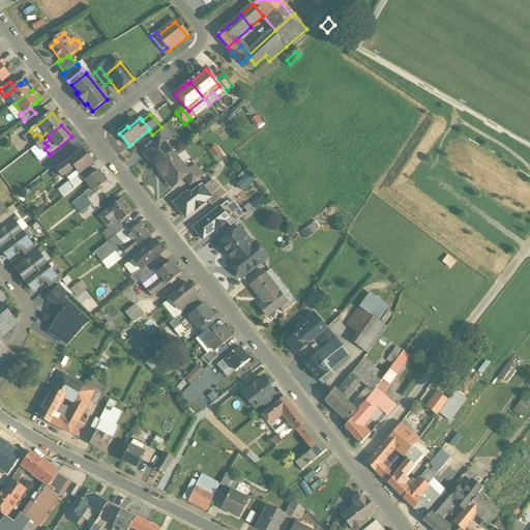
[(163,126),(151,136),(156,142),(168,133),(163,126)]
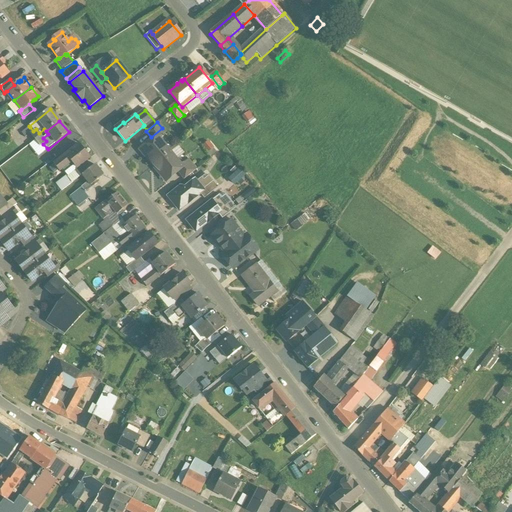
[(33,131),(30,127),(22,134),(25,138),(30,134),(33,131)]
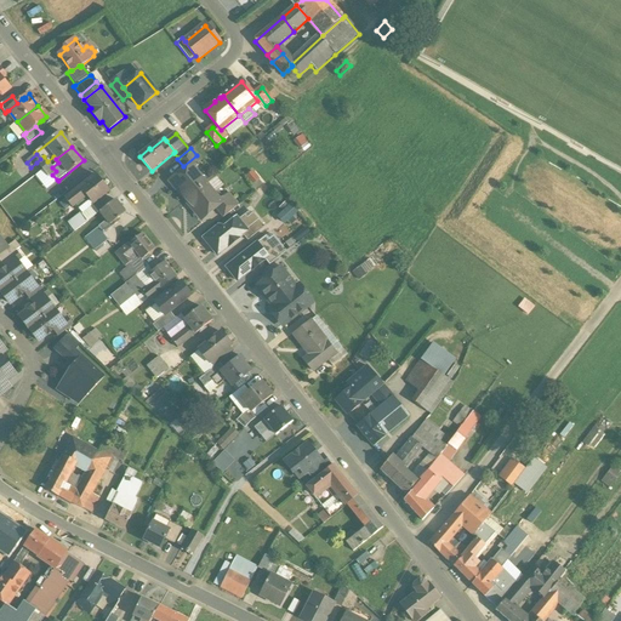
[(40,159),(36,163),(43,170),(50,164),(47,161),(44,157),(40,159)]
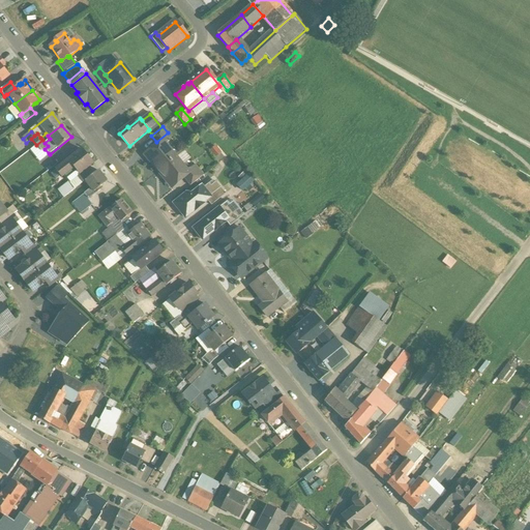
[(42,140),(36,145),(40,151),(41,151),(45,149),(48,146),(45,143),(42,140)]
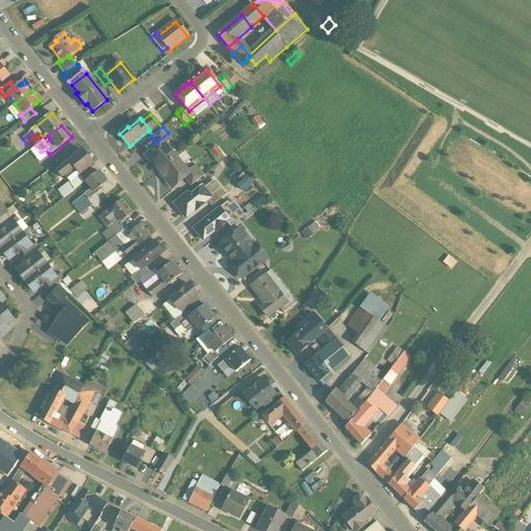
[(176,158),(163,142),(146,156),(159,171),(176,158)]
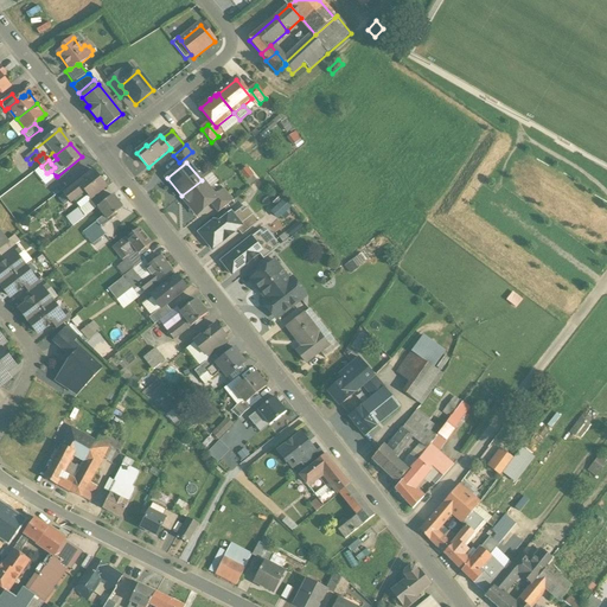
[(51,171),(48,173),(46,173),(42,178),(45,183),(56,176),(51,171)]
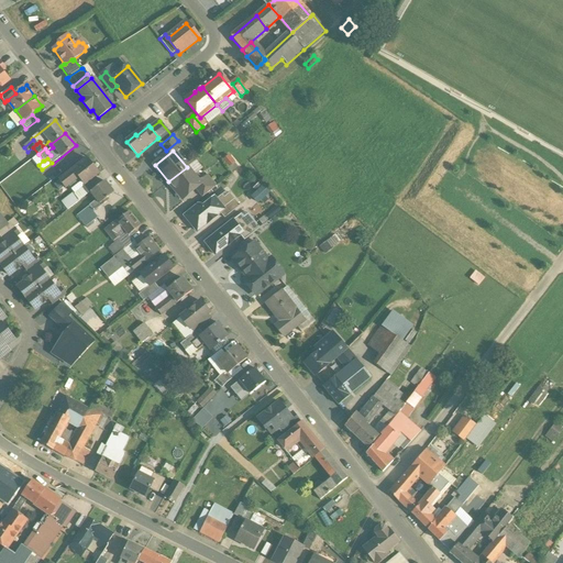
[(86,159),(62,179),(67,185),(68,187),(79,178),(86,187),(90,185),(88,181),(98,174),(91,166),(91,164),(89,162),(88,162),(86,159)]
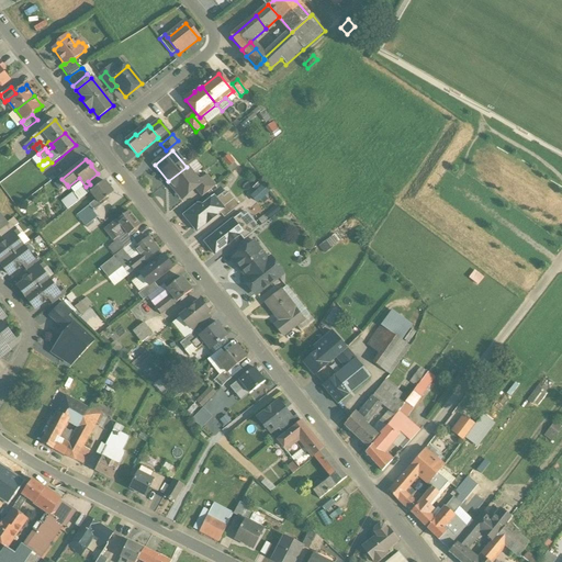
[(187,167),(168,181),(182,198),(200,183),(187,167)]
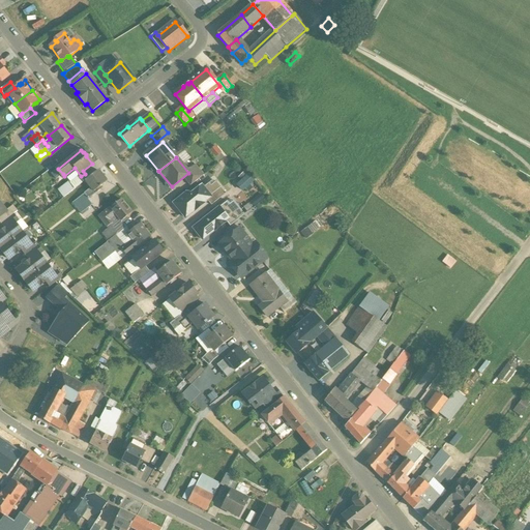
[(63,174),(58,169),(52,174),(56,180),(63,174)]
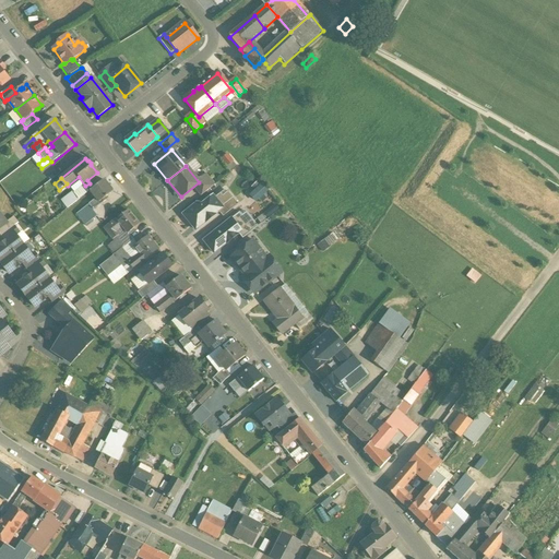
[(210,179),(198,189),(203,195),(214,186),(210,179)]
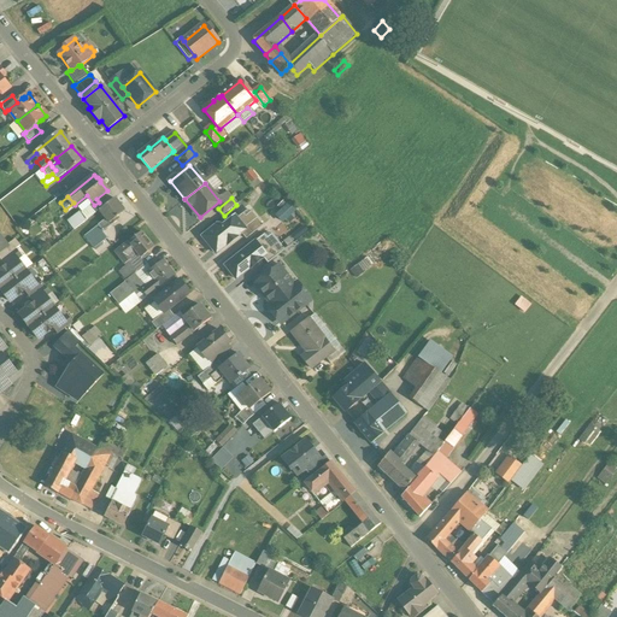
[(115,199),(99,211),(106,219),(98,225),(103,231),(110,225),(111,227),(118,221),(117,218),(124,212),(115,199)]
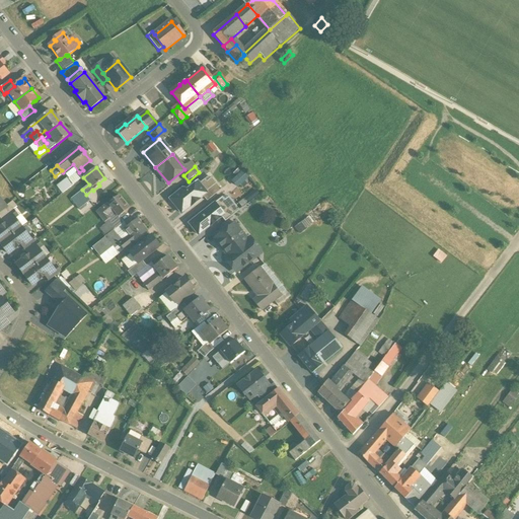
[(238,184),(249,174),(244,168),(233,178),(238,184)]
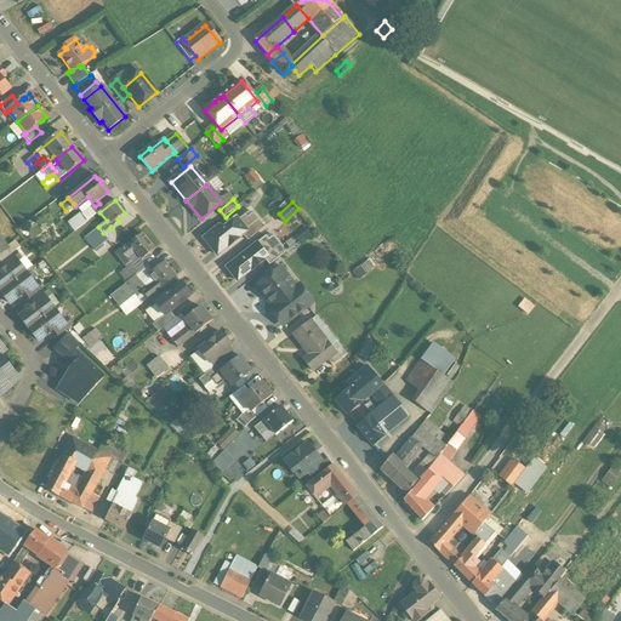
[(246,218),(244,216),(238,221),(246,231),(258,221),(252,214),(246,218)]
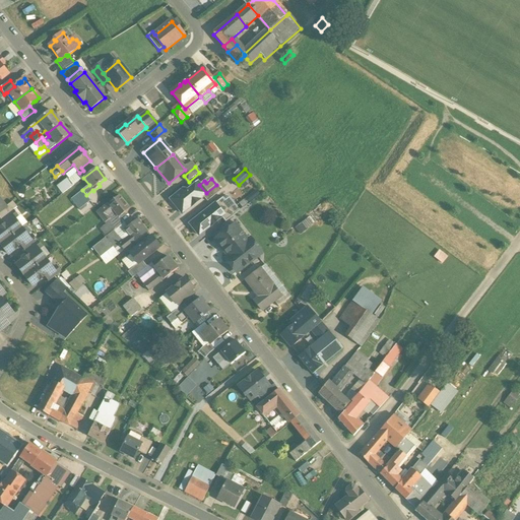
[(73,180),(64,186),(67,190),(76,184),(73,180)]
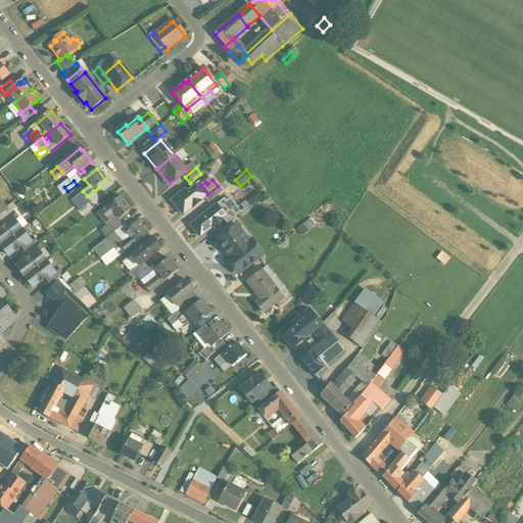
[(186,191),(184,191),(171,201),(183,216),(190,209),(189,208),(203,197),(207,194),(200,186),(199,184),(188,192),(186,191)]
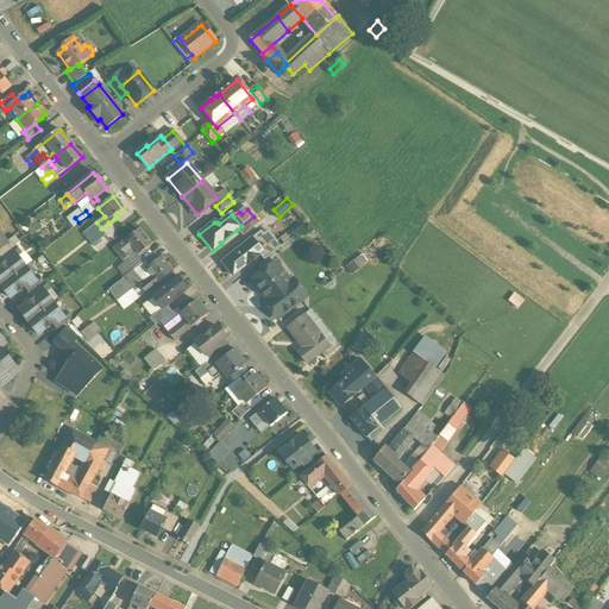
[(242,226),(237,230),(243,237),(259,223),(253,217),(242,226)]
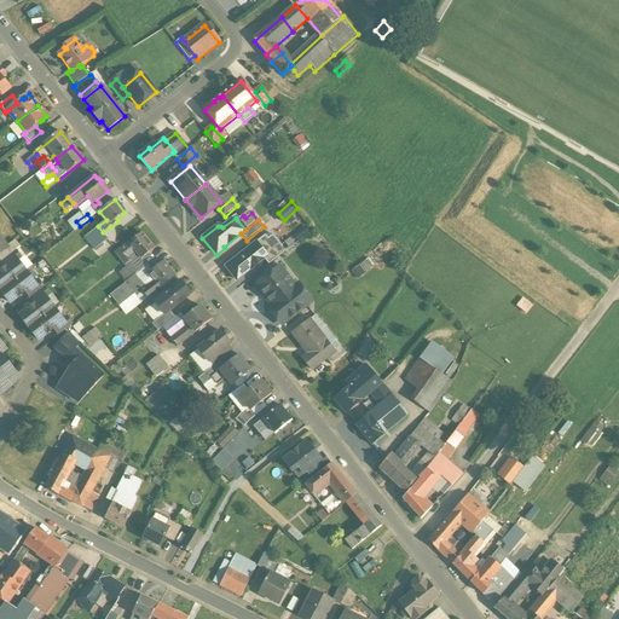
[(103,232),(98,226),(88,235),(93,241),(103,232)]
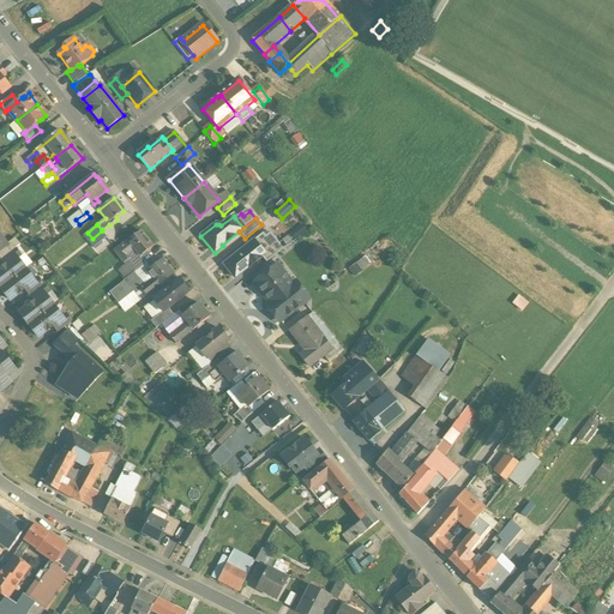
[(92,239),(89,241),(95,247),(107,238),(102,230),(92,239)]
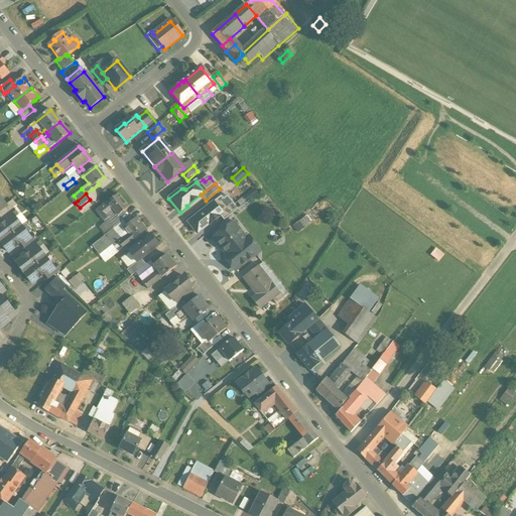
[(128,208),(118,195),(97,211),(104,221),(108,218),(106,215),(112,210),(117,217),(128,208)]
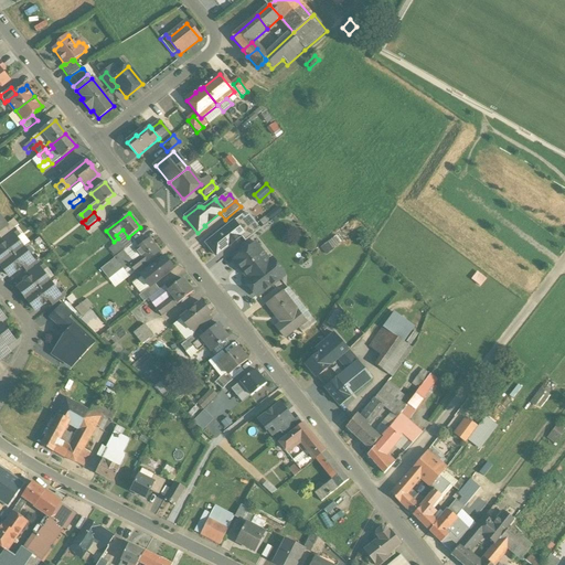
[(242,215),(205,244),(215,257),(228,247),(227,245),(240,235),(255,223),(249,215),(245,219),(242,215)]
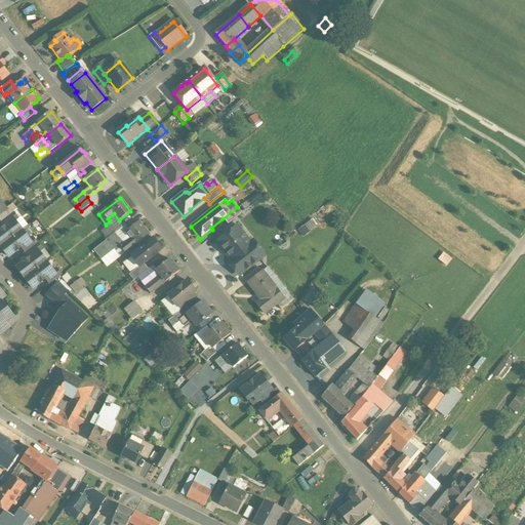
[(6,209),(4,211),(4,212),(0,215),(0,219),(1,221),(12,212),(17,209),(13,204),(6,209)]
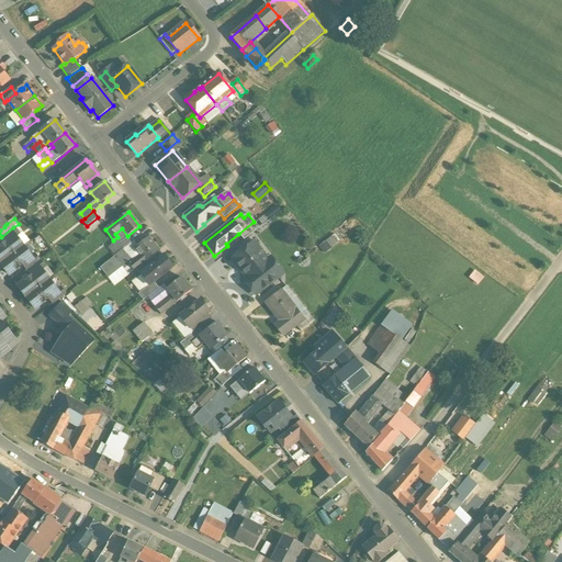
[(254,222),(238,234),(244,240),(259,228),(254,222)]
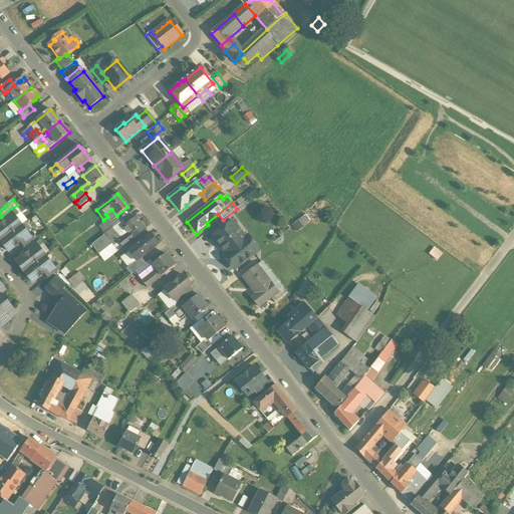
[(12,208),(1,217),(5,222),(13,216),(14,217),(17,214),(12,208)]
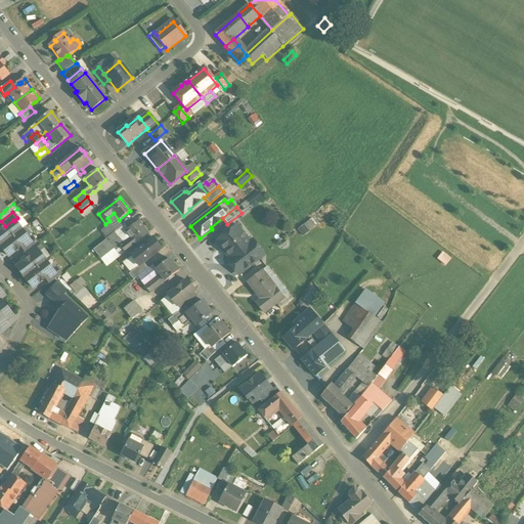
[(13,220),(5,226),(0,230),(0,243),(1,245),(0,246),(0,247),(22,230),(14,221),(13,220)]
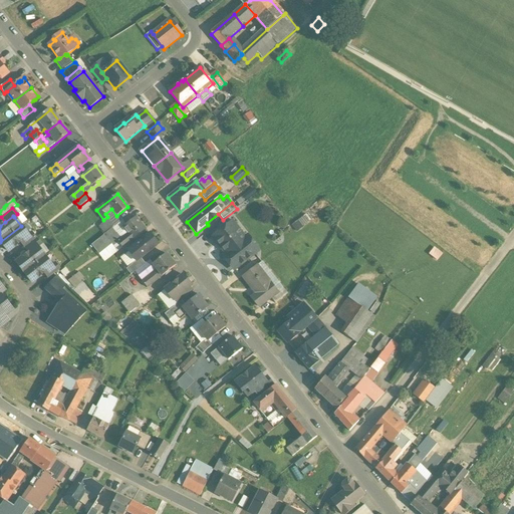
[(115,226),(107,217),(103,220),(105,222),(103,223),(109,231),(113,228),(115,226)]
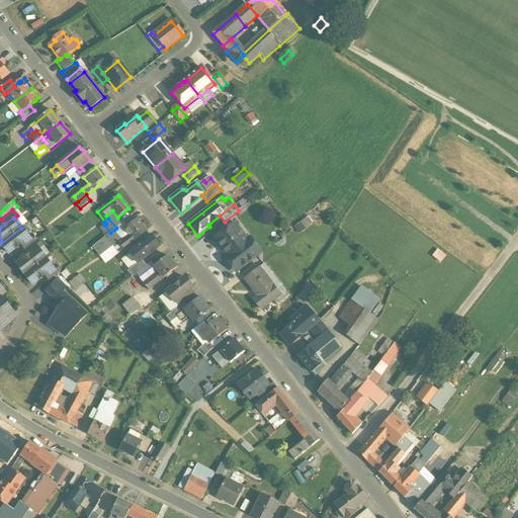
[(130,236),(119,245),(122,250),(134,241),(147,231),(138,219),(124,229),(130,236)]
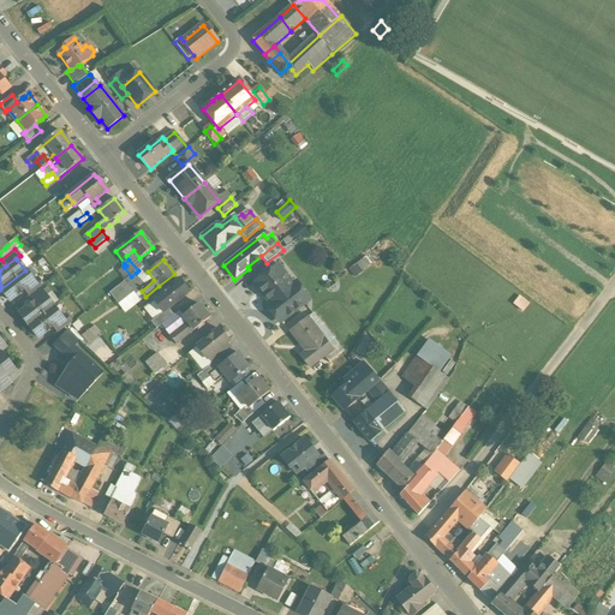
[(25,270),(0,290),(1,291),(3,288),(6,293),(5,294),(10,302),(25,290),(34,282),(34,281),(25,270)]
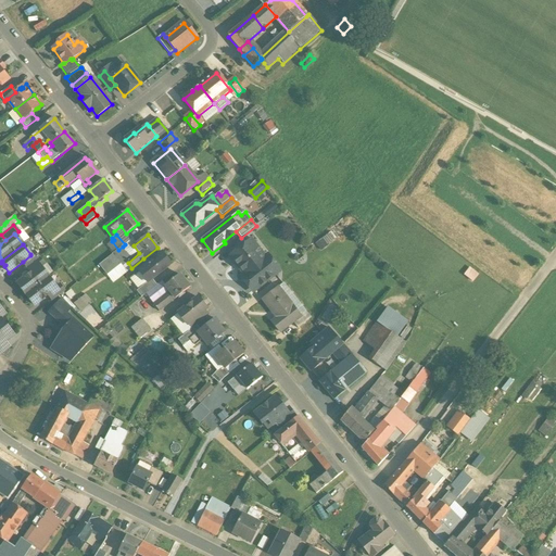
[(265,258),(256,249),(252,252),(247,245),(244,247),(241,247),(238,249),(237,253),(231,257),(245,275),(242,277),(253,291),(278,270),(267,257),(265,258)]
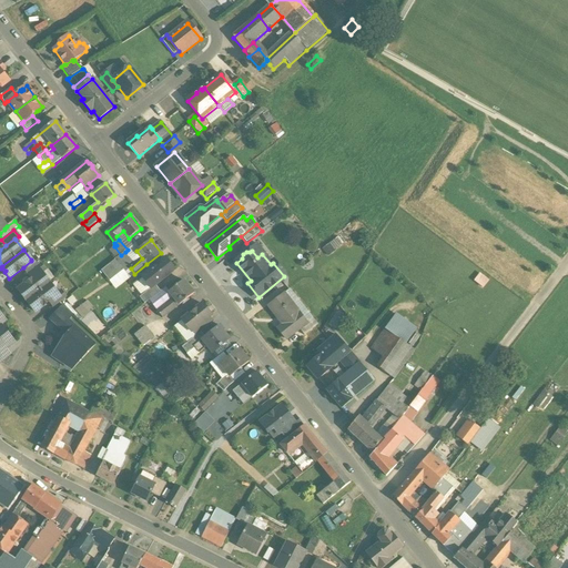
[(135,264),(125,252),(121,255),(121,256),(131,269),(135,264)]
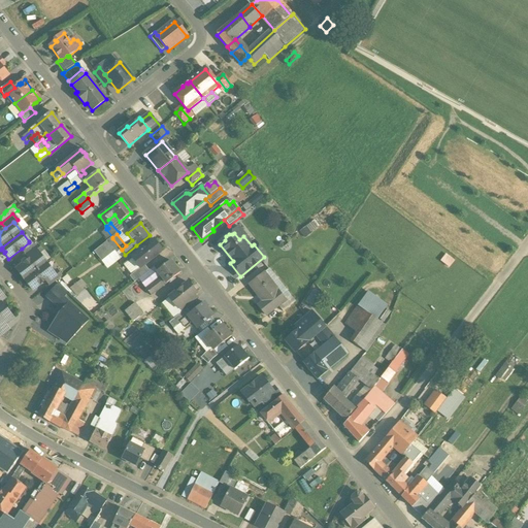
[(150,236),(136,245),(140,251),(154,240),(150,236)]
